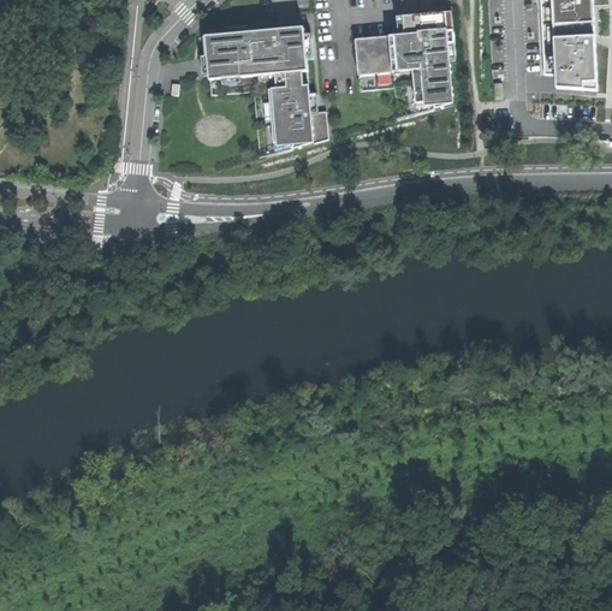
[(538,0),(541,71),(553,71),(552,36),(551,22),(550,0),(538,0)]
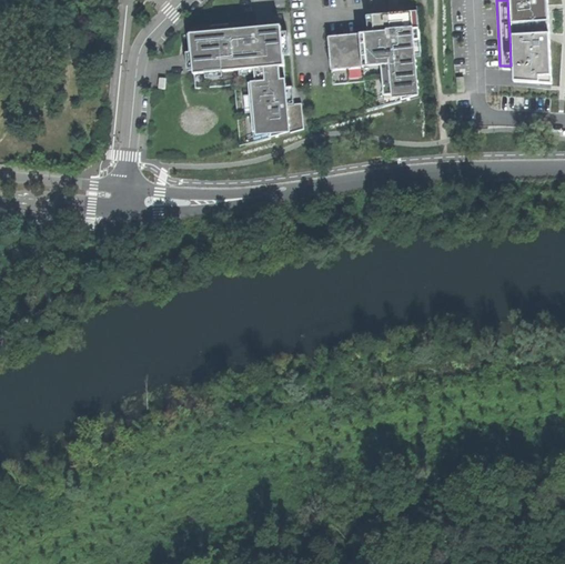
[(507,0),(508,20),(546,19),(545,4),(544,0),(507,0)]
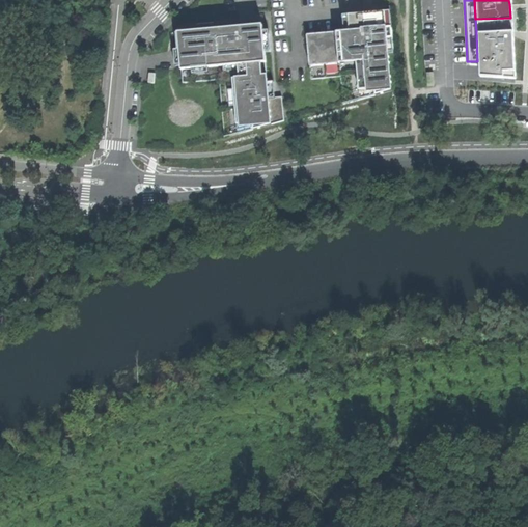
[(304,31),(308,76),(338,73),(340,100),(389,86),(386,51),(391,50),(387,2),(371,4),(371,8),(372,20),(366,20),(364,18),(362,17),(354,17),(354,10),(340,12),(341,29),(333,29),(313,31),(304,31)]
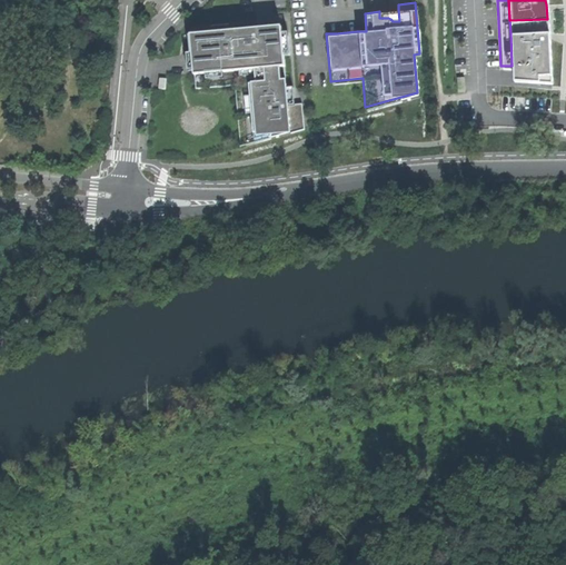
[(390,10),(379,11),(379,18),(388,18),(390,19),(393,21),(399,21),(398,9),(390,10)]
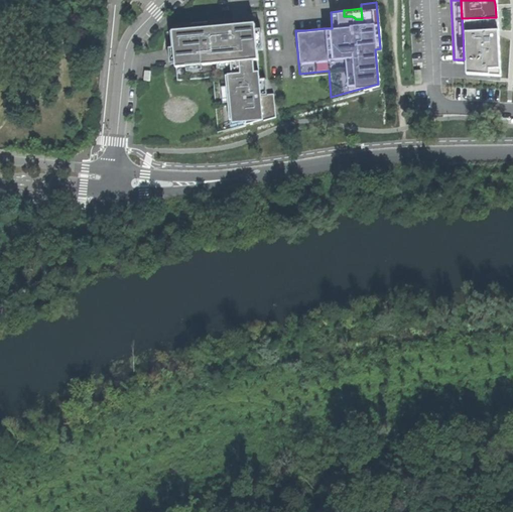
[(462,18),(463,30),(496,28),(496,17),(462,18)]
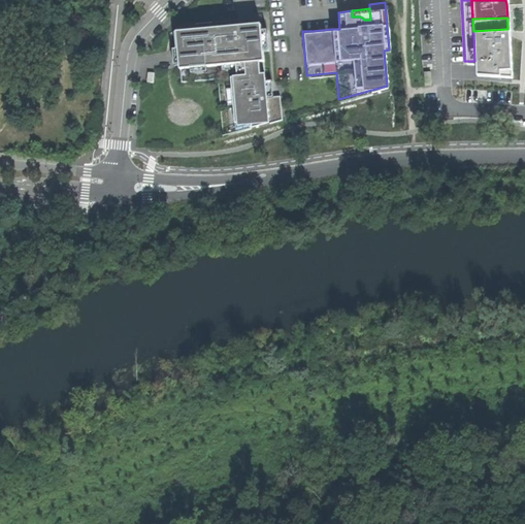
[(220,132),(280,117),(277,93),(270,93),(264,94),(262,77),(261,58),(261,48),(266,47),(264,28),(259,28),(236,30),(236,27),(226,28),(226,25),(210,26),(210,21),(195,22),(195,28),(173,29),(174,45),(170,45),(172,61),(177,61),(178,78),(216,75),(220,132)]
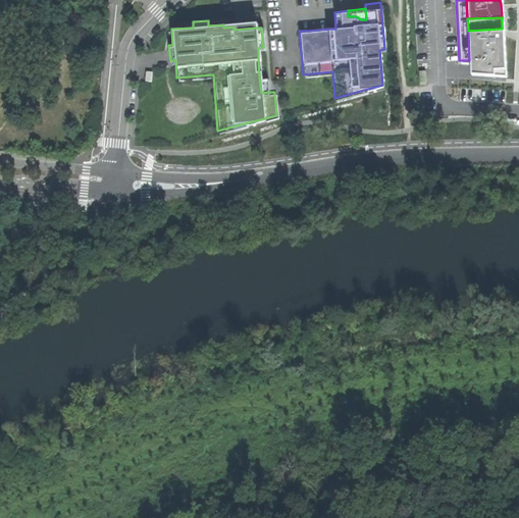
[(502,29),(468,31),(469,60),(469,71),(504,73),(502,31),(502,29)]
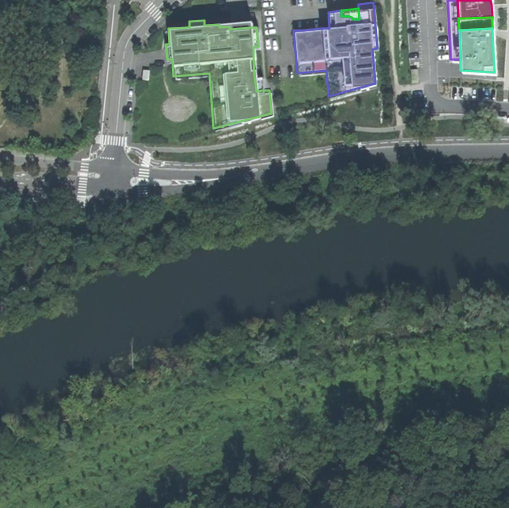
All buildings are outlined.
